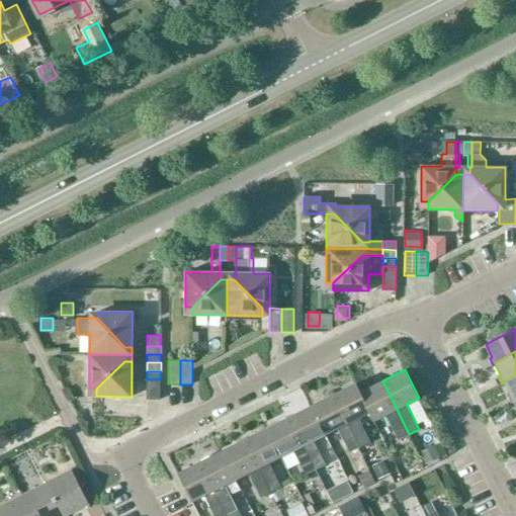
[(515,374),(504,381),(505,382),(511,395),(508,396),(512,403),(514,401),(514,400),(515,399),(515,374)]
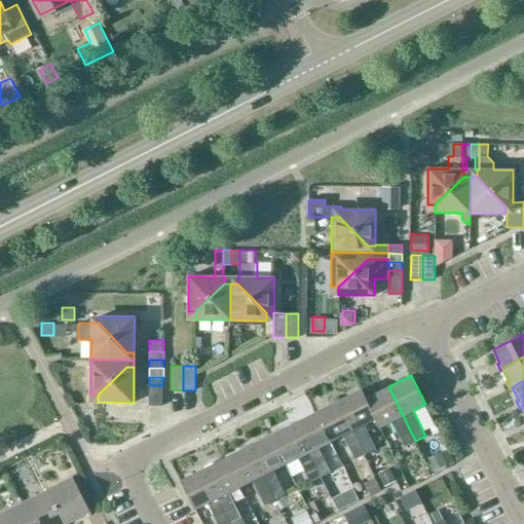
[(162,385),(149,385),(149,406),(162,406),(162,385)]
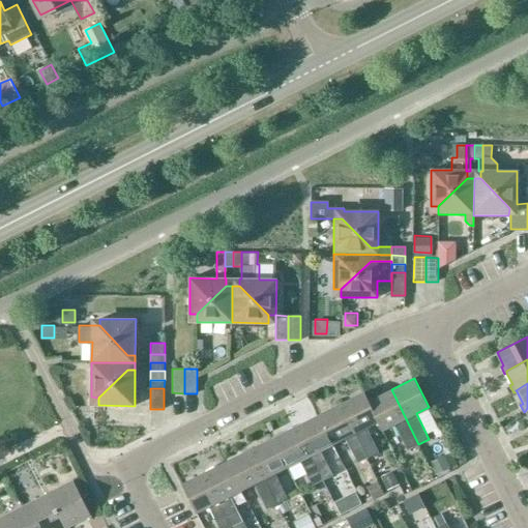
[(379,420),(378,421),(382,431),(396,423),(408,449),(418,444),(391,389),(370,401),(369,401),(379,420)]
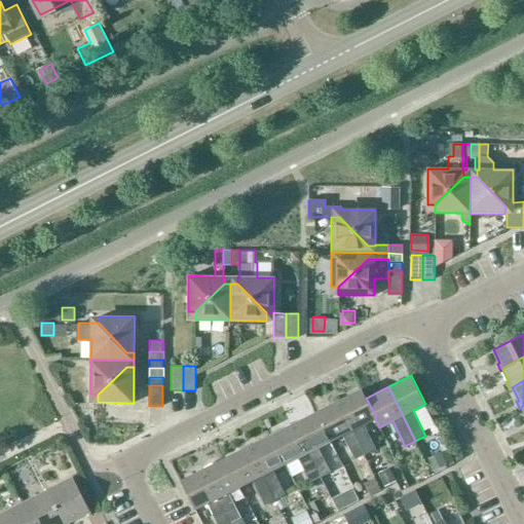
[(362,388),(339,400),(365,453),(376,448),(363,423),(375,418),(376,417),(366,398),(367,398),(362,388)]
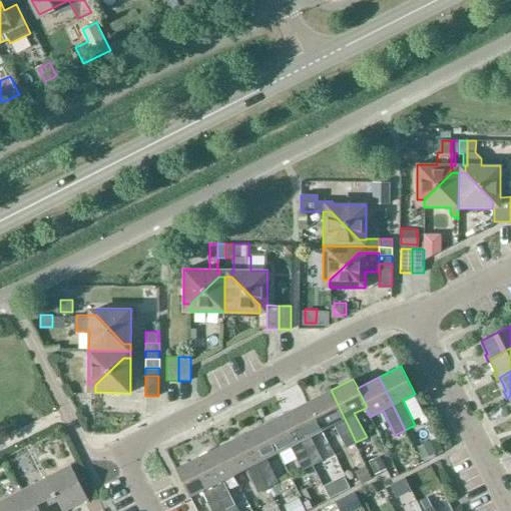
[(356,442),(331,390),(309,401),(322,429),(334,424),(346,448),(356,442)]
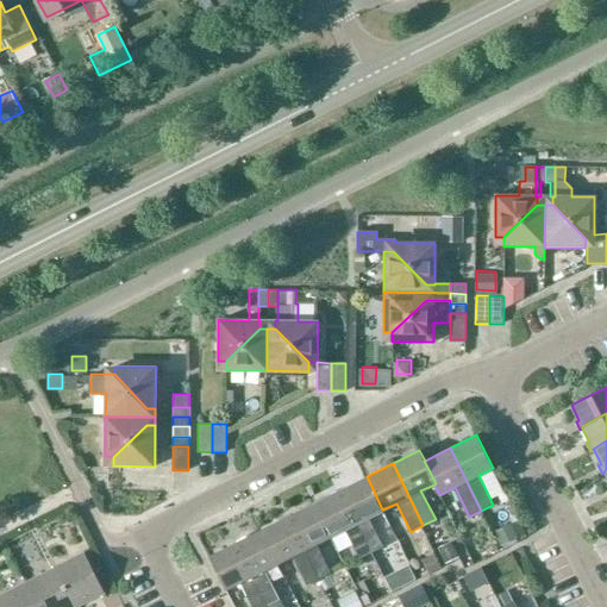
[(367,476),(340,489),(371,552),(383,545),(369,517),(382,509),(367,476)]
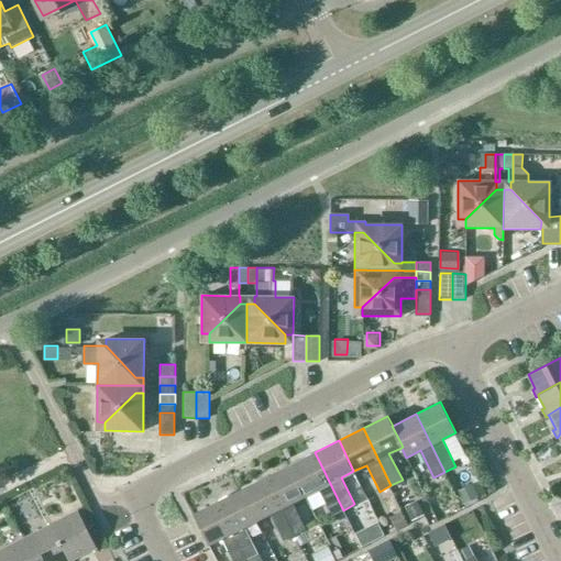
[(315,452),(290,465),(306,496),(318,490),(332,516),(343,510),(315,452)]
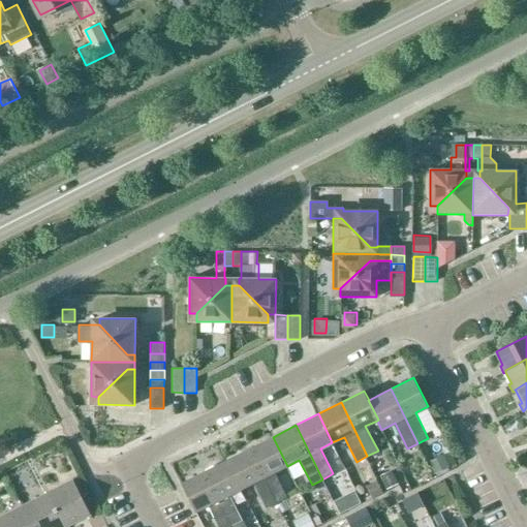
[(250,448),(277,502),(287,497),(275,472),(287,466),(273,437),(250,448)]
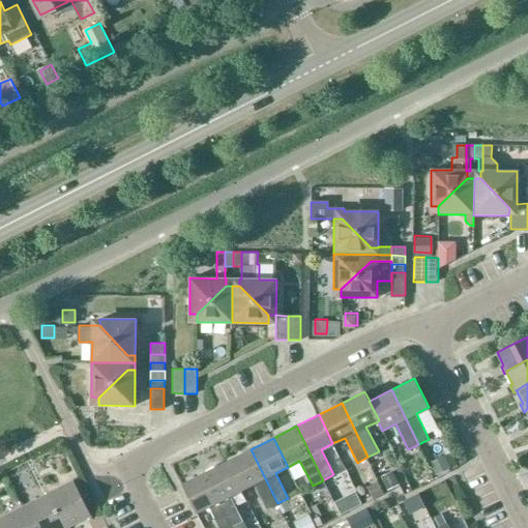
[(277,503),(251,449),(228,461),(242,490),(255,484),(267,508),(277,503)]
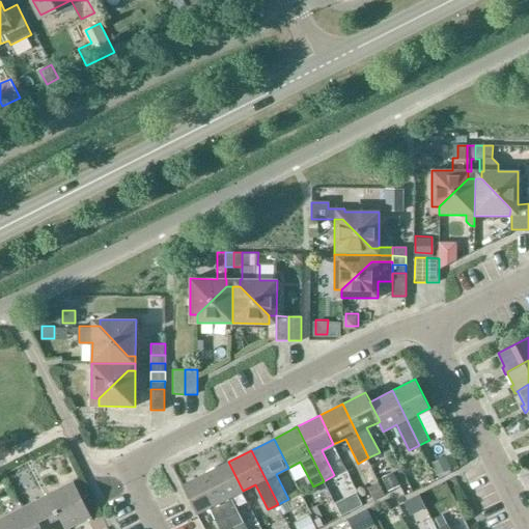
[(446,455),(432,463),(438,475),(450,469),(452,468),(452,467),(446,455)]
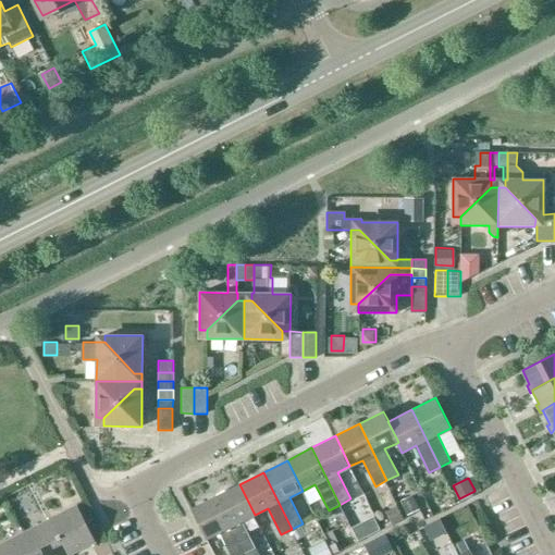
[(216,496),(244,553),(255,547),(242,521),(255,515),(239,484),(216,496)]
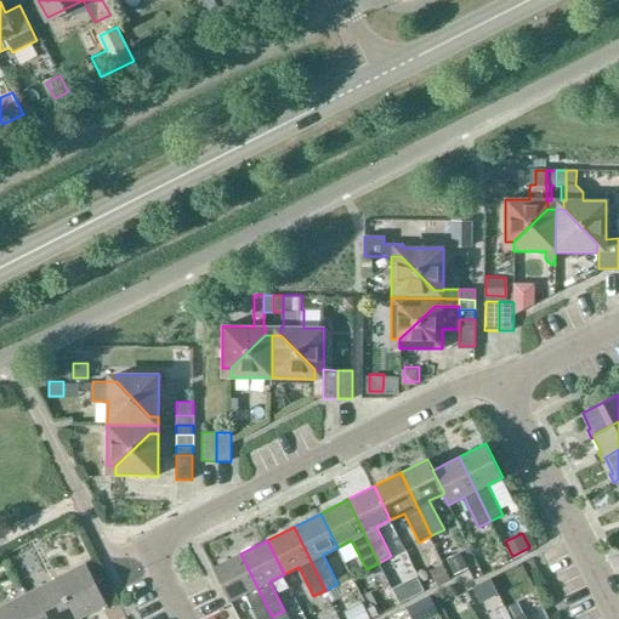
[(461,551),(450,557),(458,573),(470,567),(461,551)]
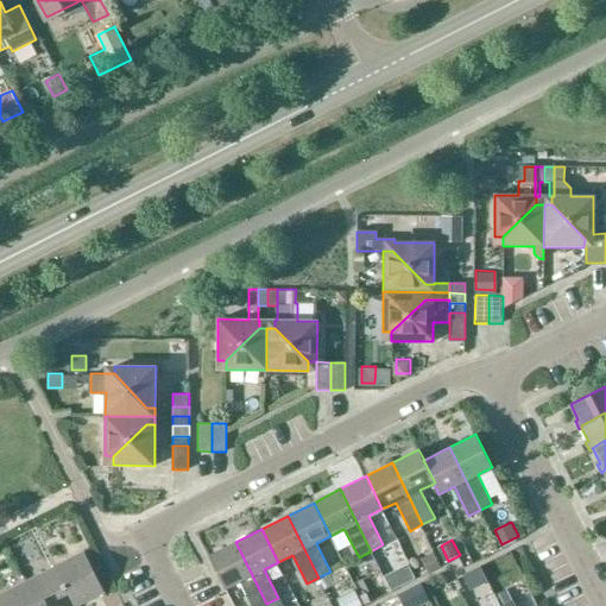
[(262,605),(266,604),(235,542),(209,555),(226,588),(240,581),(252,605),(262,605)]
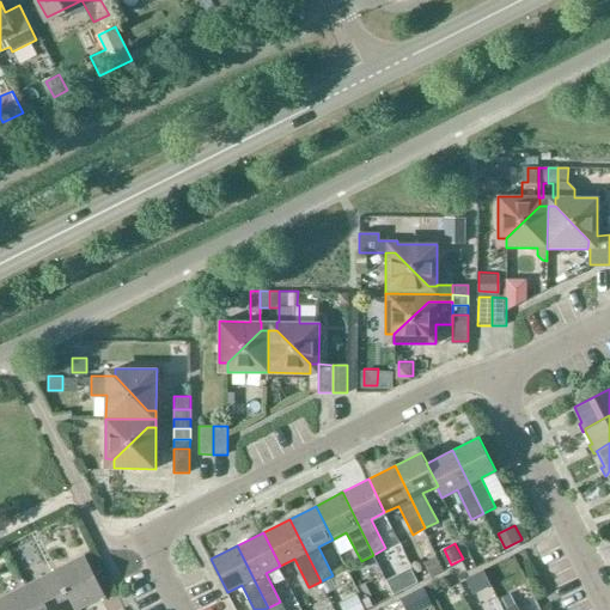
[(55,571),(75,609),(104,595),(85,555),(55,571)]
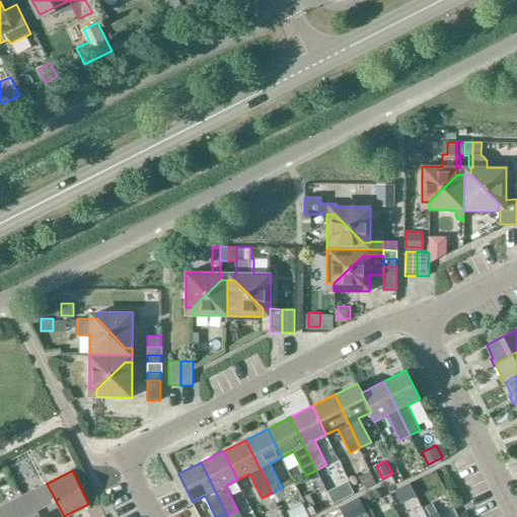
[(362,476),(368,488),(377,483),(372,471),(362,476)]
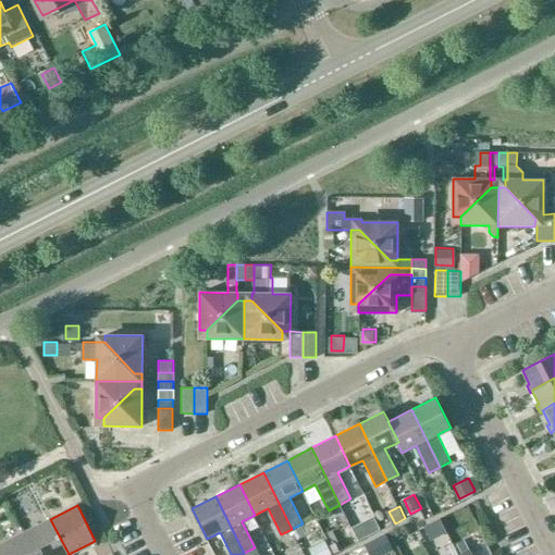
[(427,526),(433,539),(447,532),(441,518),(427,526)]
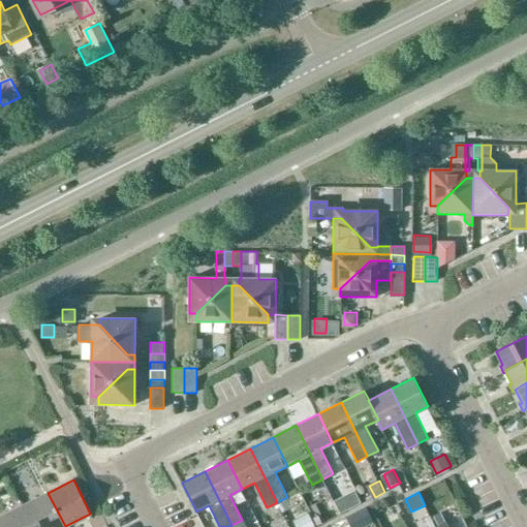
[(48,493),(23,505),(33,526),(63,526),(65,526),(48,493)]
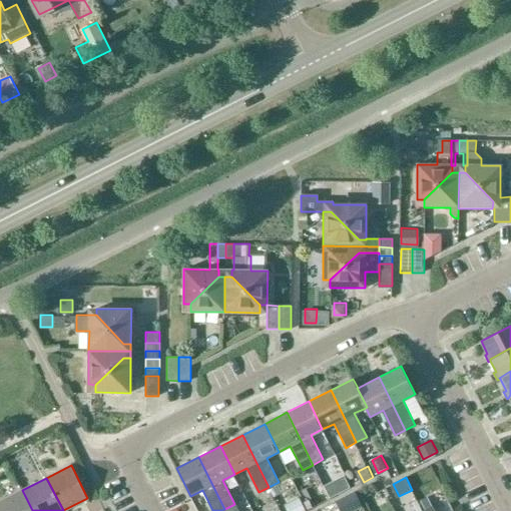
[(345,491),(339,479),(325,486),(332,498),(343,492),(345,491)]
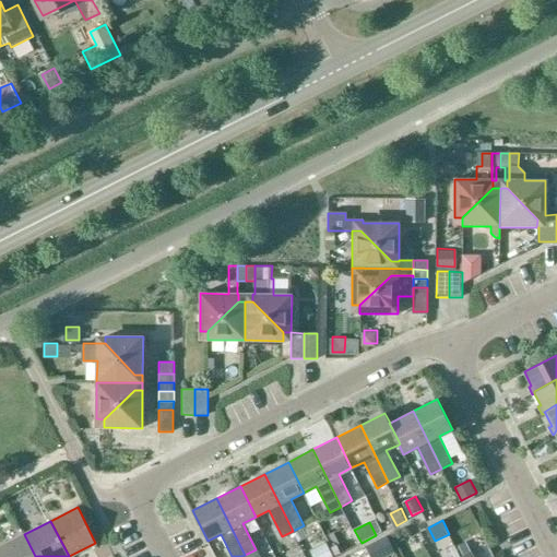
[(336,555),(359,544),(354,534),(353,532),(331,543),(336,555)]
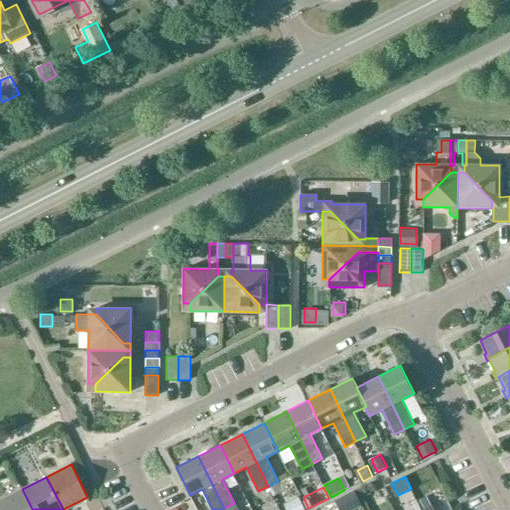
[(32,509),(22,489),(0,500),(0,505),(2,509),(32,509)]
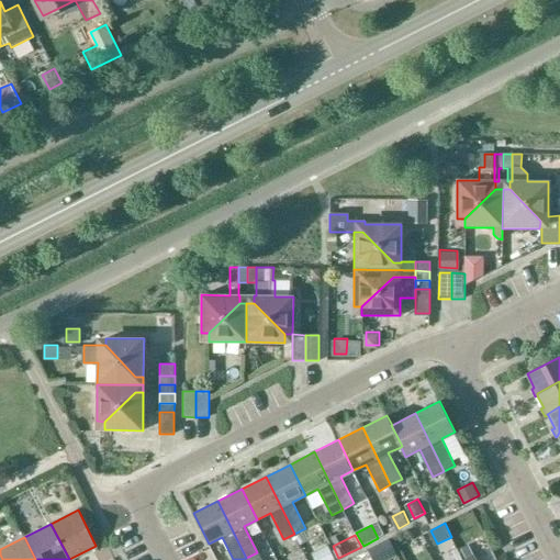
[(317,559),(334,559),(337,559),(329,544),(314,552),(317,559)]
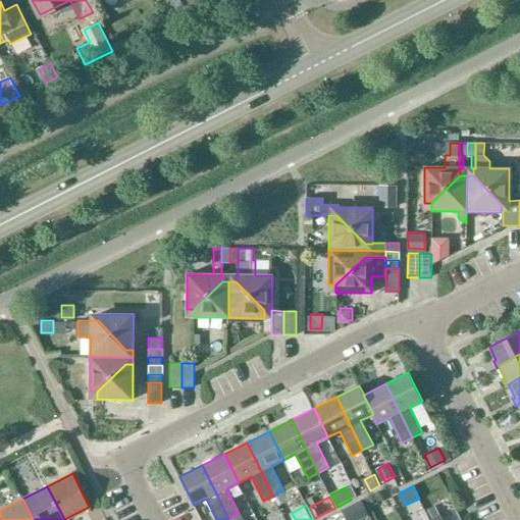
[(435,506),(429,509),(433,518),(440,515),(435,506)]
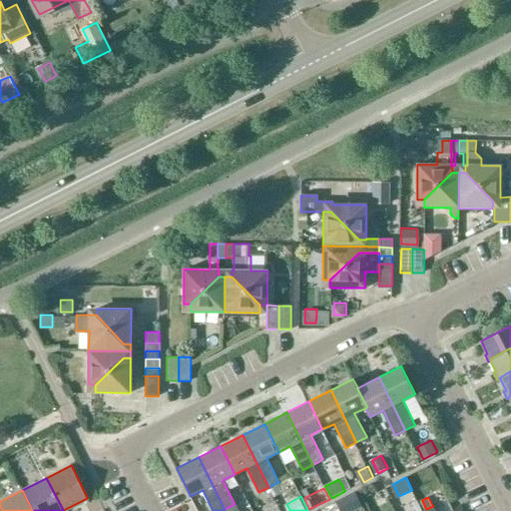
[(344,510),(350,508),(345,498),(337,502),(341,510),(344,510)]
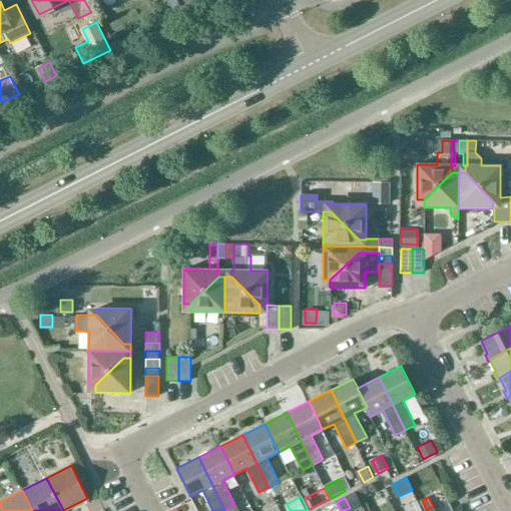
[(341,510),(337,502),(321,510),(341,510)]
